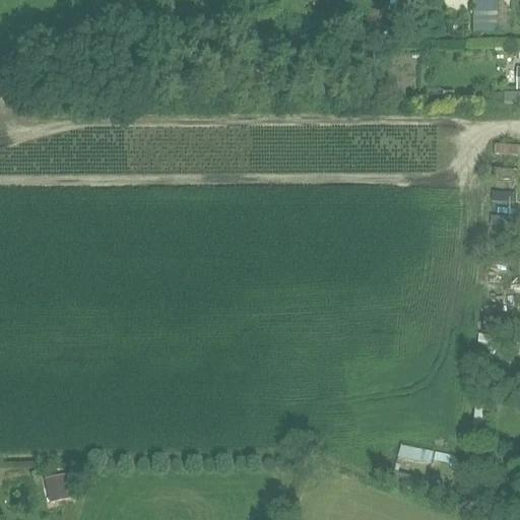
[(471,0),(472,33),(505,31),(505,8),(503,8),(502,0),(471,0)]
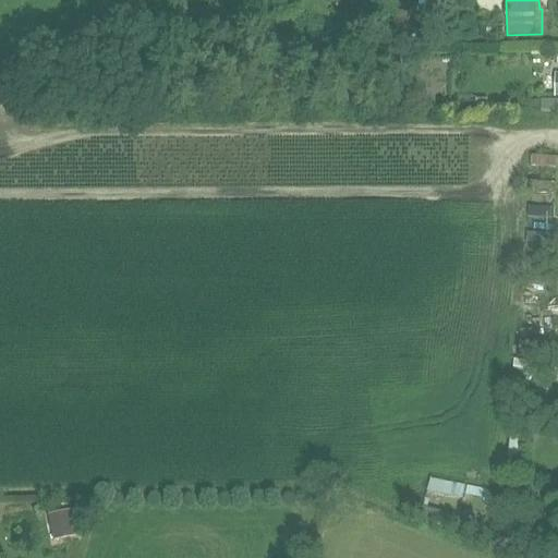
[(501,26),(485,25),(484,35),(500,35),(501,26)]
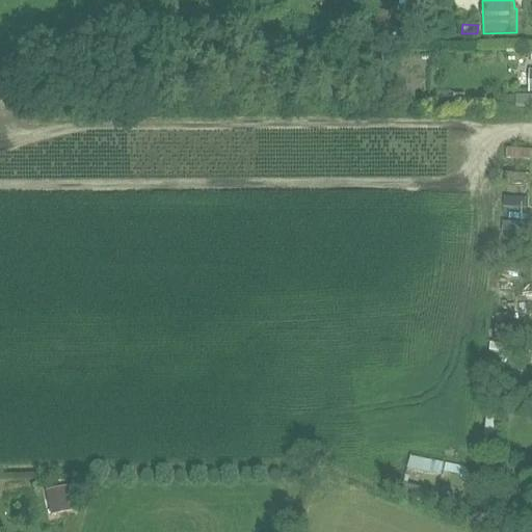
[(508,290),(509,281),(490,277),(488,288),(508,290)]
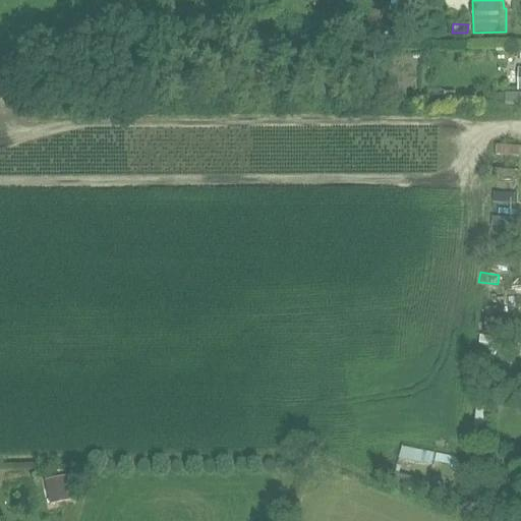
[(482,425),(483,394),(473,394),(471,424),(482,425)]
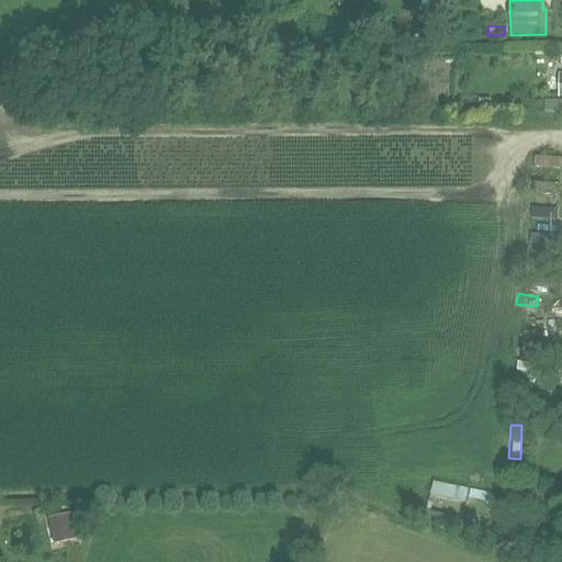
[(69,516),(47,520),(53,543),(75,539),(69,516)]
